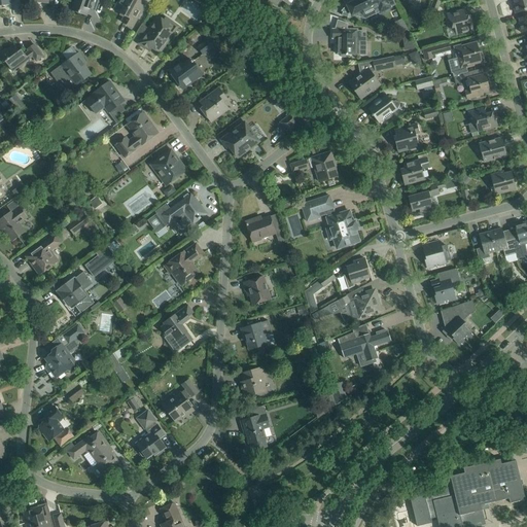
[(98,0),(75,0),(71,10),(86,15),(89,8),(95,10),(98,0)]
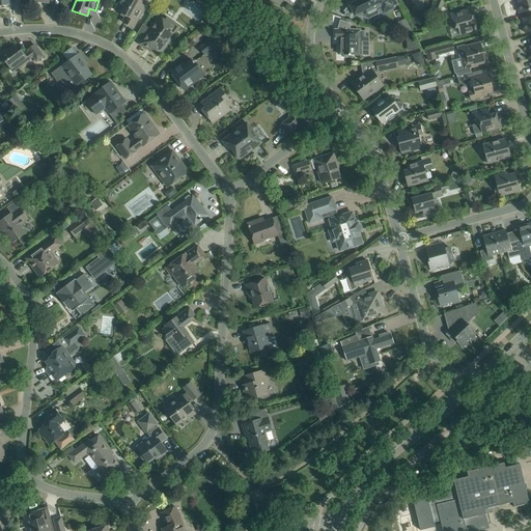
[(119,0),(115,10),(126,17),(122,22),(133,28),(147,2),(143,0),(119,0)]
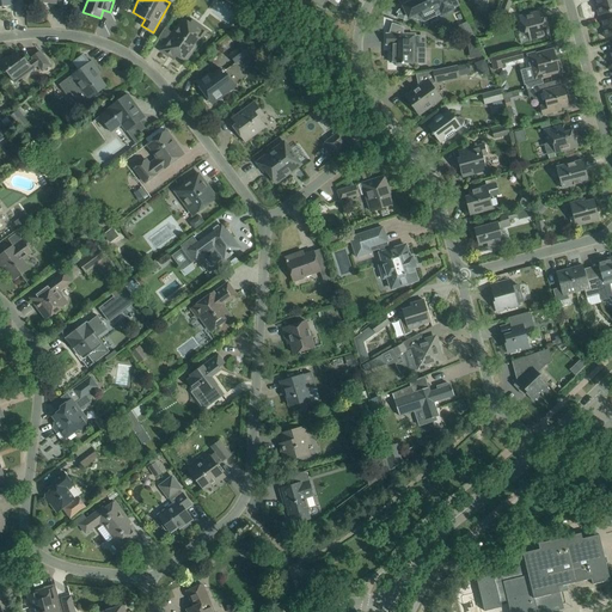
[(416,22),(422,19),(439,11),(441,16),(453,10),(448,0),(412,0),(414,1),(412,1),(411,0),(408,0),(396,13),(395,14),(396,16),(403,18),(416,22)]
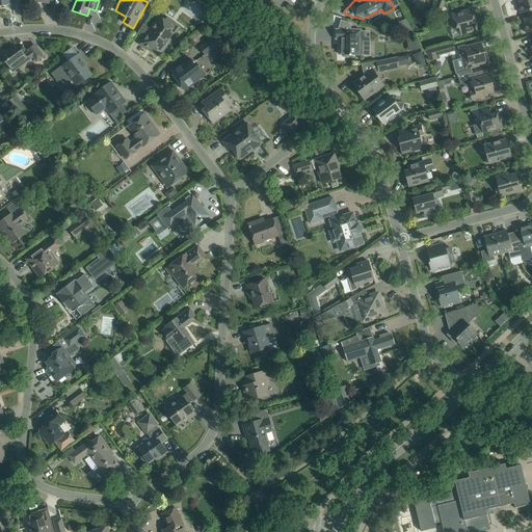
[(440,14),(445,2),(440,0),(437,0),(434,10),(440,14)]
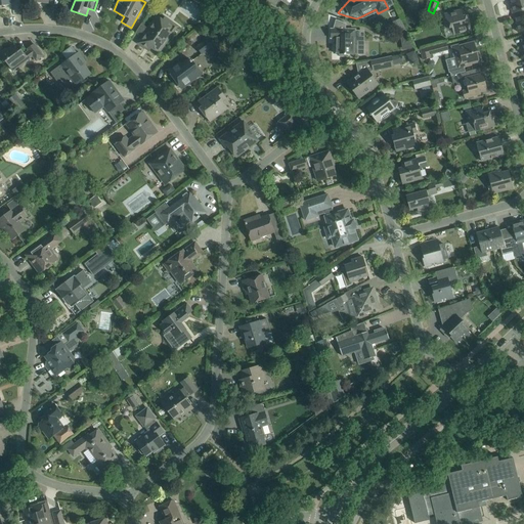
[(523,0),(511,0),(512,4),(510,4),(513,13),(518,11),(523,9),(523,0)]
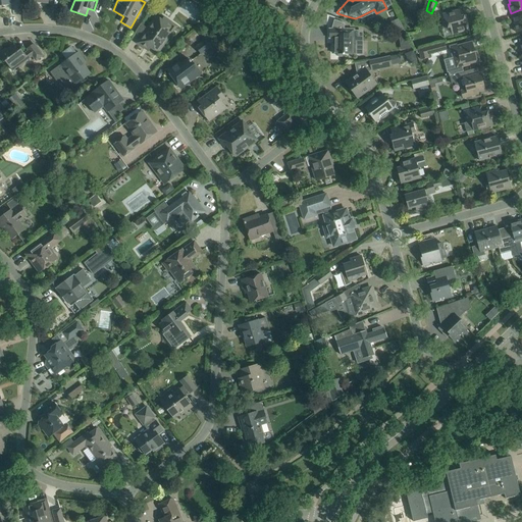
[(442,14),(446,29),(450,28),(452,35),(469,30),(466,19),(462,20),(459,10),(450,13),(442,14)]
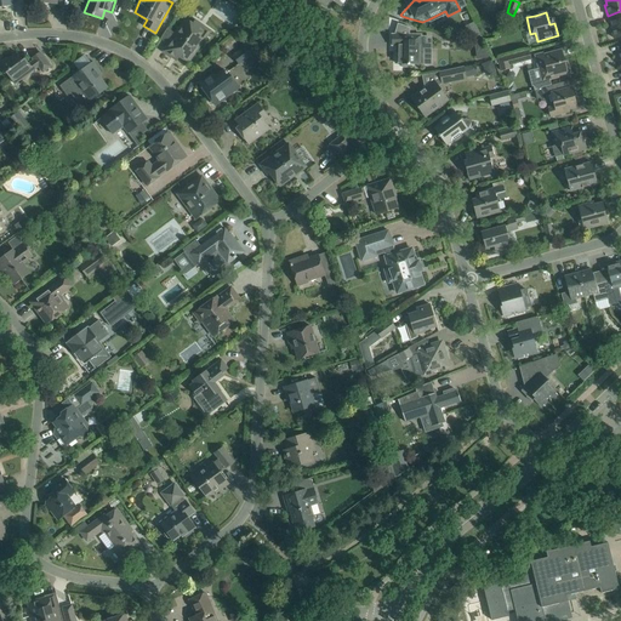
[(188,62),(195,52),(206,35),(186,21),(164,51),(172,57),(175,52),(188,62)]
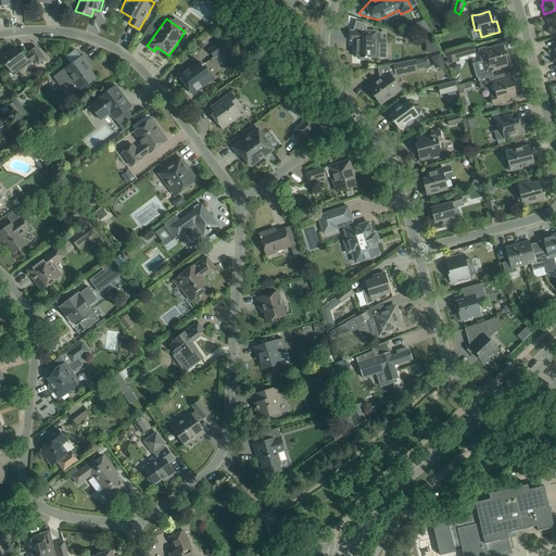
[(351,32),(351,41),(356,41),(356,58),(359,58),(359,60),(364,60),(364,59),(367,59),(377,59),(386,59),(387,47),(377,47),(377,32),(367,32),(367,24),(356,21),(353,32),(351,32)]
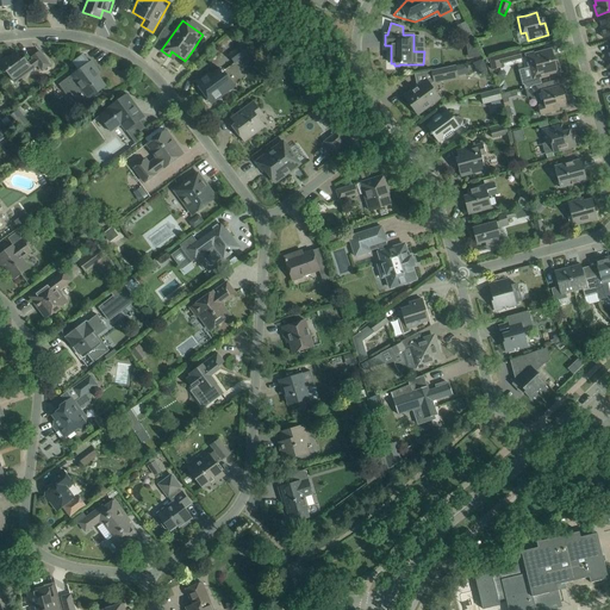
[(462,32),(459,35),(462,43),(474,38),(470,29),(468,30),(466,25),(460,29),(462,32)]
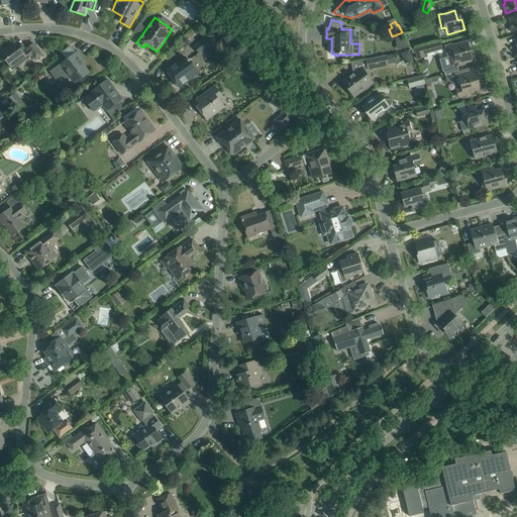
[(199,54),(212,44),(207,37),(194,47),(199,54)]
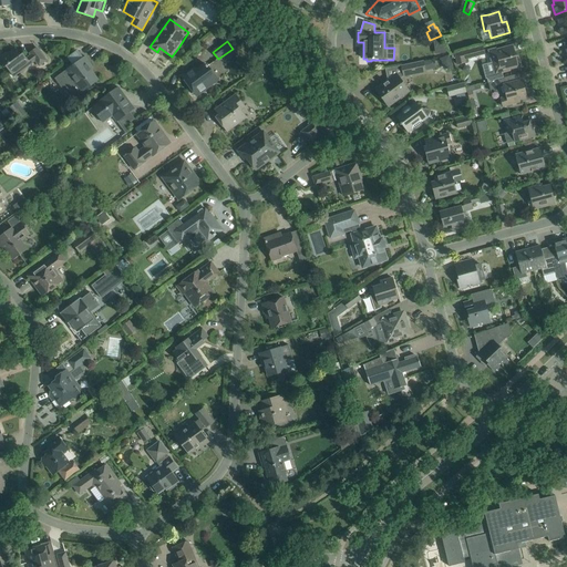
[(468,62),(467,59),(485,54),(483,45),(465,50),(454,53),(457,65),(468,62)]
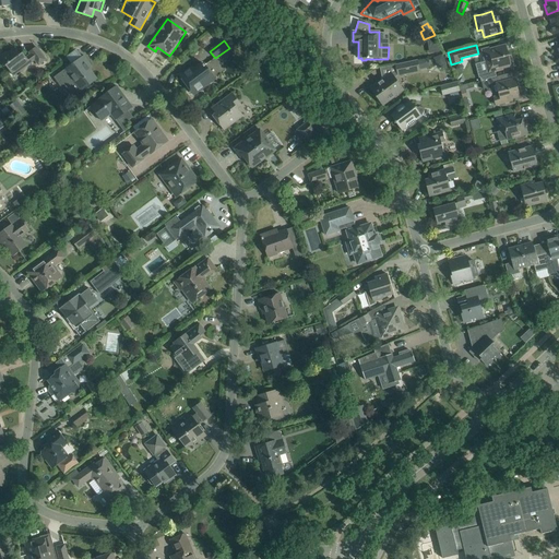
[(9,54),(8,51),(0,57),(0,61),(4,68),(6,67),(11,72),(19,67),(21,70),(35,60),(38,64),(45,60),(36,47),(30,52),(31,55),(26,58),(23,52),(21,54),(16,48),(9,54)]
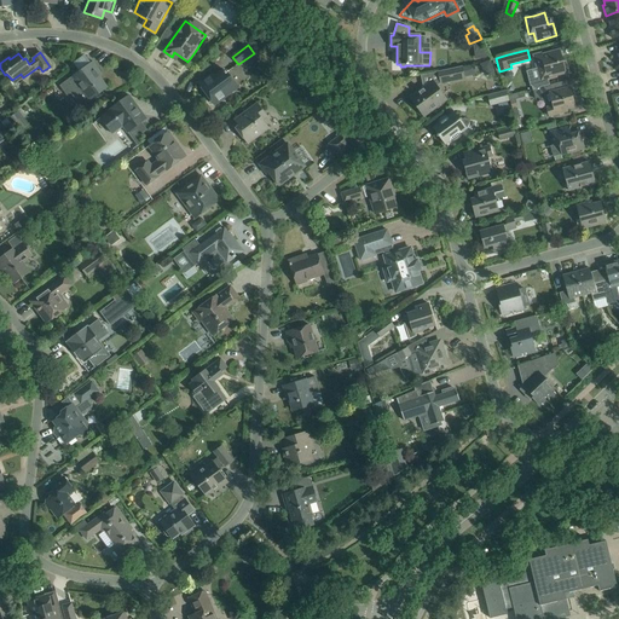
[(537,69),(526,71),(530,86),(531,86),(532,90),(550,85),(549,79),(556,77),(556,76),(566,73),(568,71),(565,62),(562,62),(561,56),(555,58),(553,58),(550,52),(542,55),(541,53),(533,56),(537,69)]
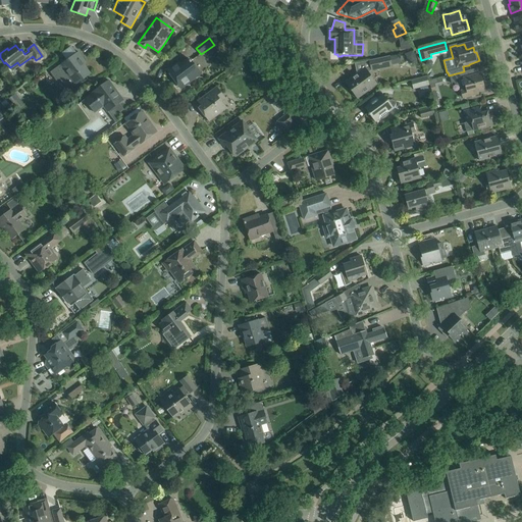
[(59,66),(51,72),(57,82),(60,80),(68,90),(74,86),(83,81),(91,74),(83,63),(85,61),(77,52),(76,53),(69,58),(67,60),(59,66)]
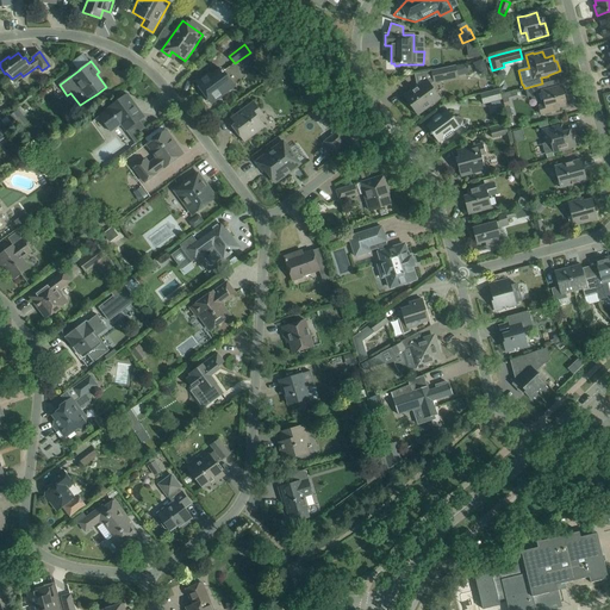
[(467,64),(455,67),(455,66),(431,70),(434,82),(458,78),(458,76),(470,74),(467,64)]
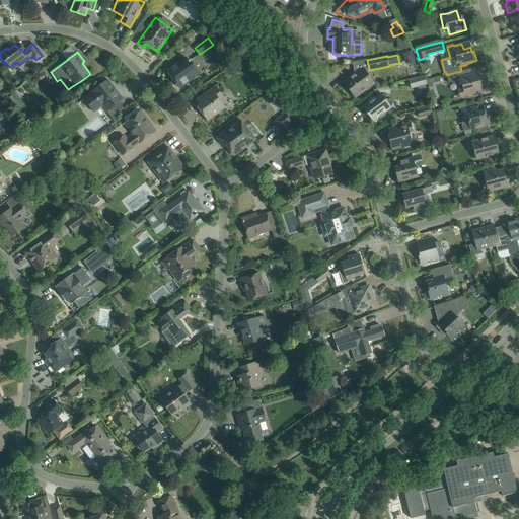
[(178,62),(175,64),(167,70),(179,88),(200,73),(189,60),(180,66),(178,62)]
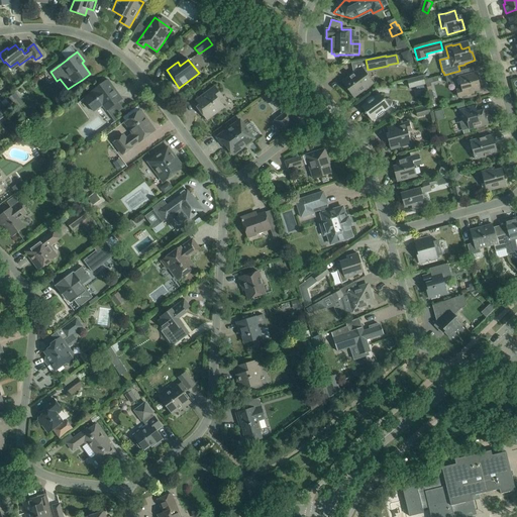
[(362,68),(342,82),(353,97),(373,83),(362,68)]
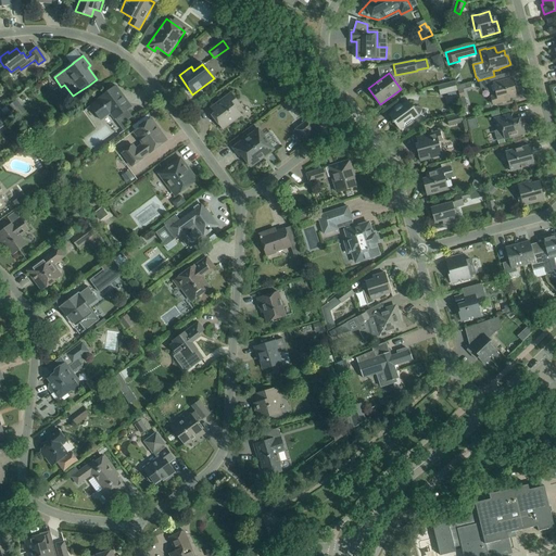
[(494,76),(478,80),(480,89),(482,88),(495,95),(495,97),(491,98),(493,104),(498,103),(509,100),(508,98),(516,96),(512,78),(508,79),(506,79),(502,80),(501,75),(494,76)]
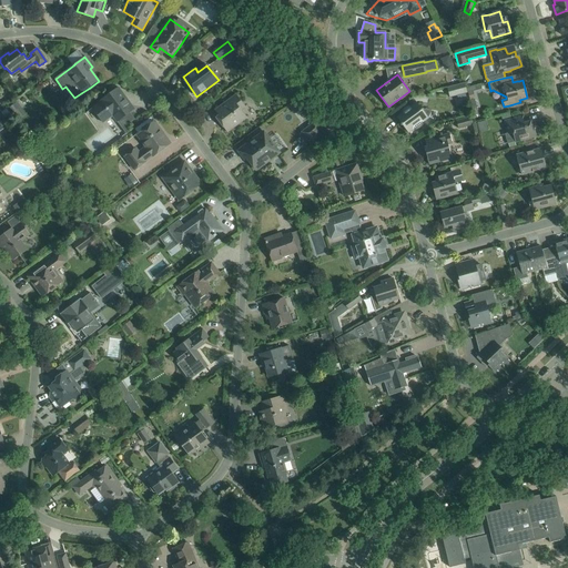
[(465,83),(447,88),(449,98),(467,92),(465,83)]
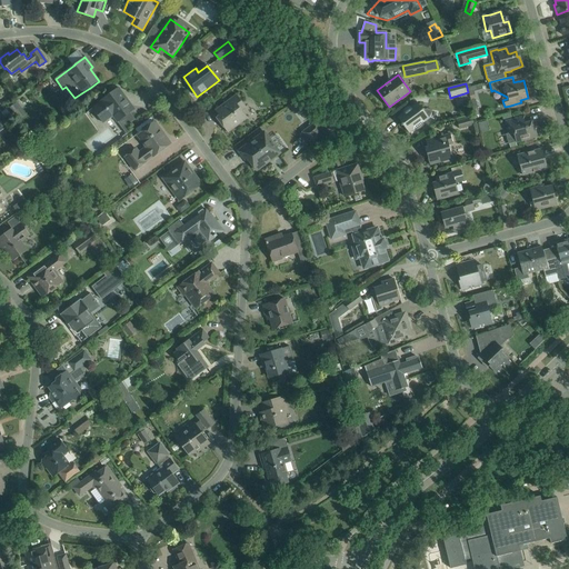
[(92,108),(103,123),(112,117),(117,122),(135,109),(119,88),(101,101),(92,108)]
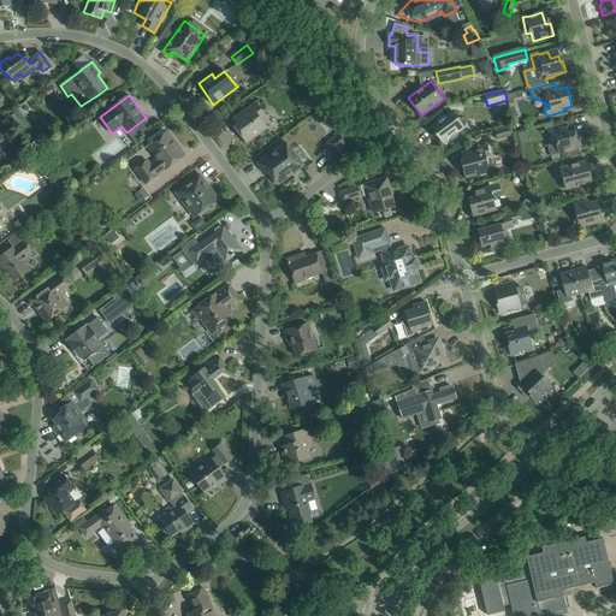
[(234,119),(237,125),(235,128),(247,143),(268,128),(262,119),(266,117),(256,102),(234,119)]
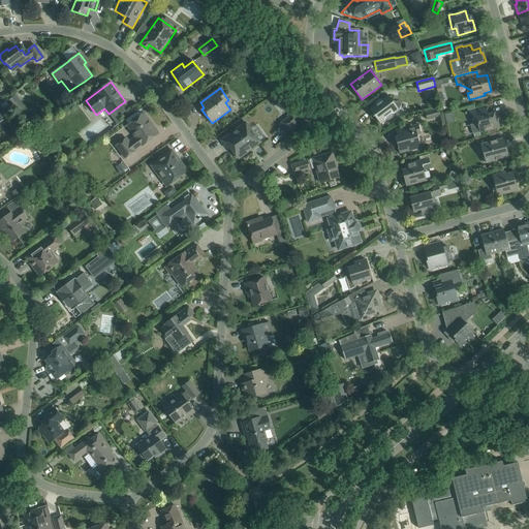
[(284,98),(279,92),(270,99),(275,105),(284,98)]
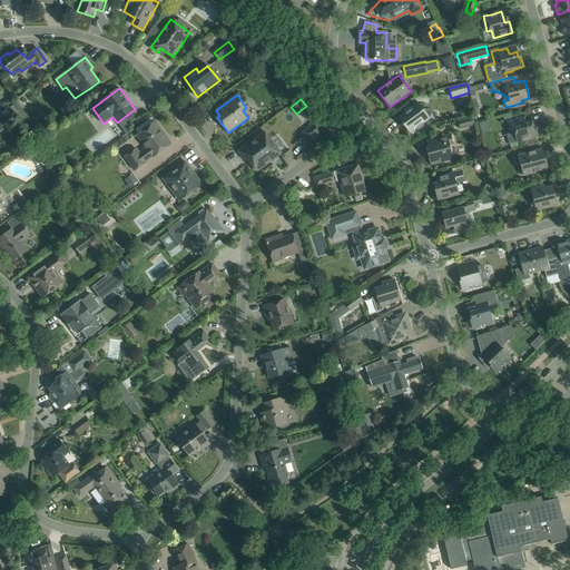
[(16,102),(9,108),(13,115),(21,109),(16,102)]
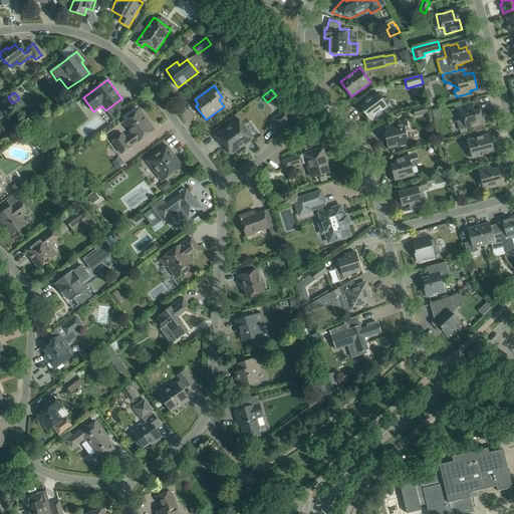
[(362,113),(364,113),(369,120),(388,106),(377,92),(359,106),(362,111),(362,113)]
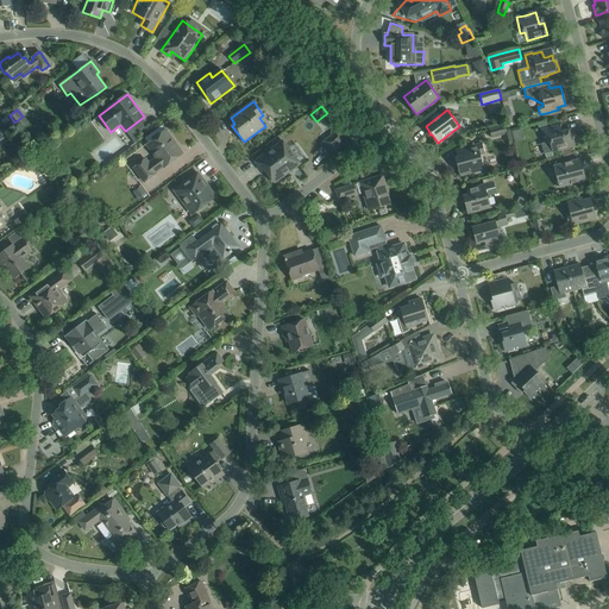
[(506,125),(489,130),(491,139),(508,135),(506,125)]
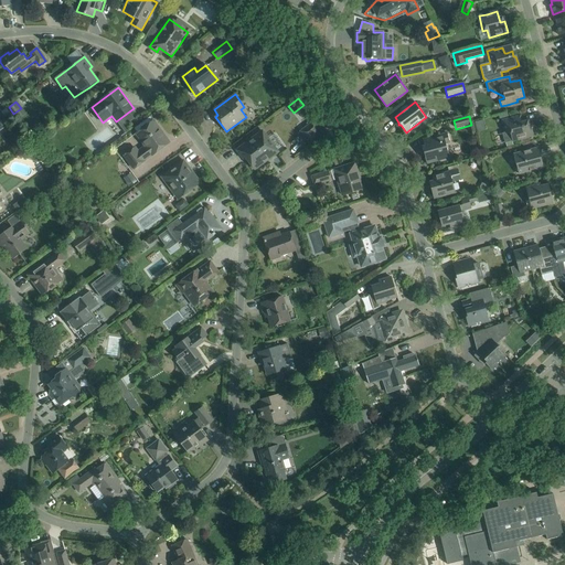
[(505,120),(502,121),(503,128),(504,134),(502,134),(504,144),(512,141),(524,138),(534,135),(531,120),(525,121),(522,123),(519,124),(516,117),(505,120)]
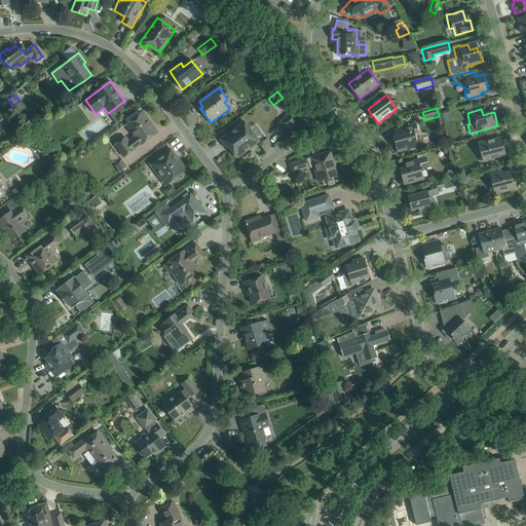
[(301,123),(292,112),(278,122),(288,135),(301,123)]
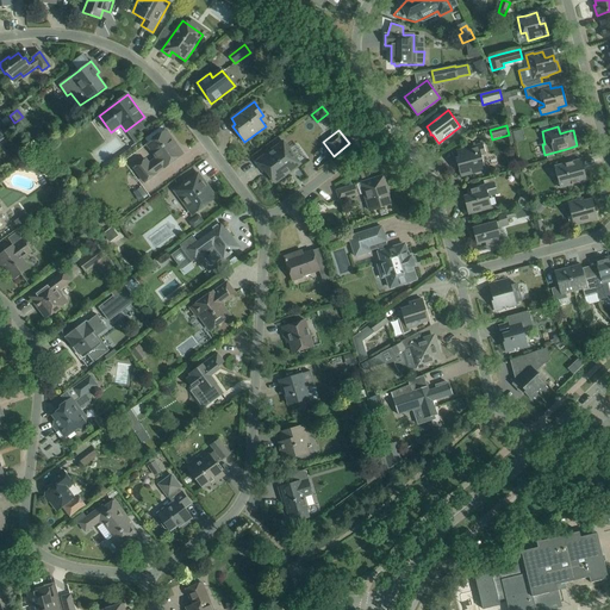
[(156,174),(163,168),(184,154),(166,131),(147,145),(157,161),(150,166),(145,160),(134,168),(144,184),(156,174)]
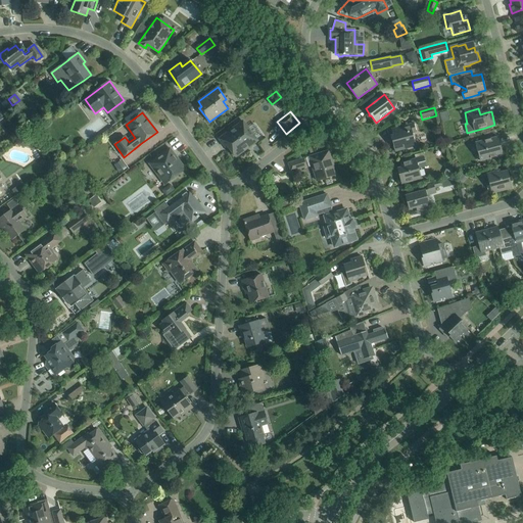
[(243,122),(219,139),(225,147),(227,145),(235,156),(255,142),(254,141),(263,136),(253,124),(248,128),(243,122)]
